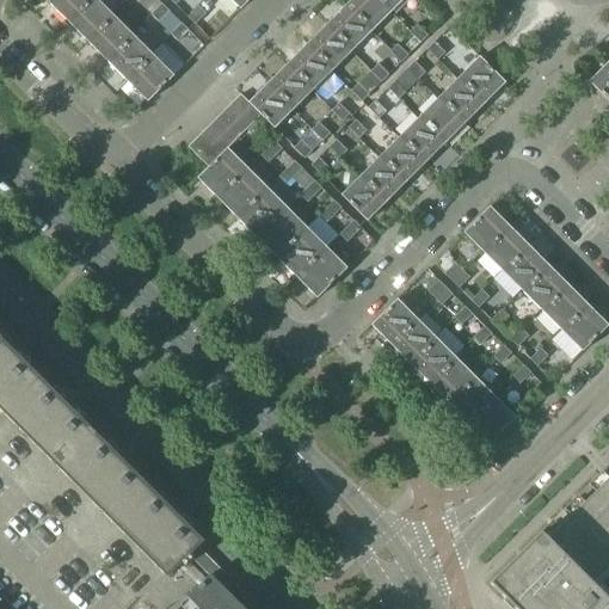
[(49,0),(67,18),(86,0),(49,0)]
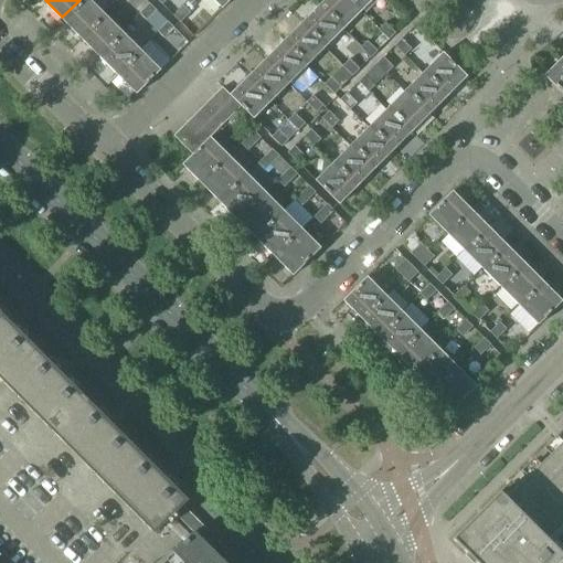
[(80,0),(62,17),(81,34),(104,11),(93,0),(80,0)]
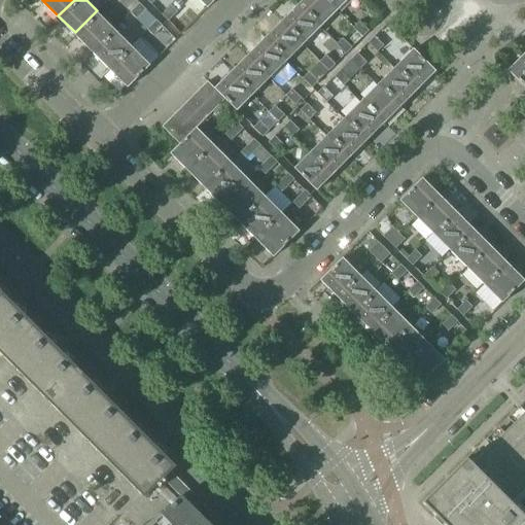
[(303,0),(300,4),(321,26),(338,9),(328,0),(303,0)]
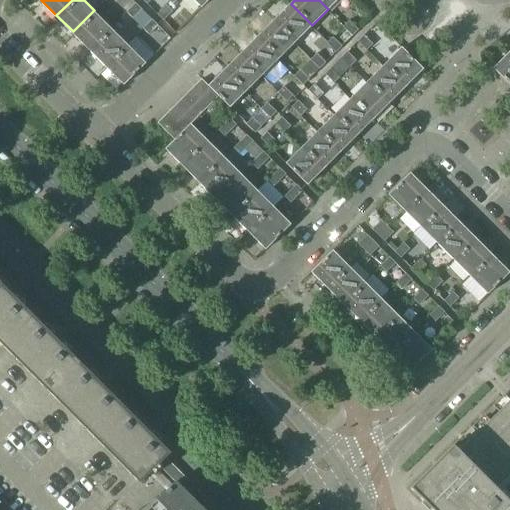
[(319,0),(328,9),(337,0),(319,0)]
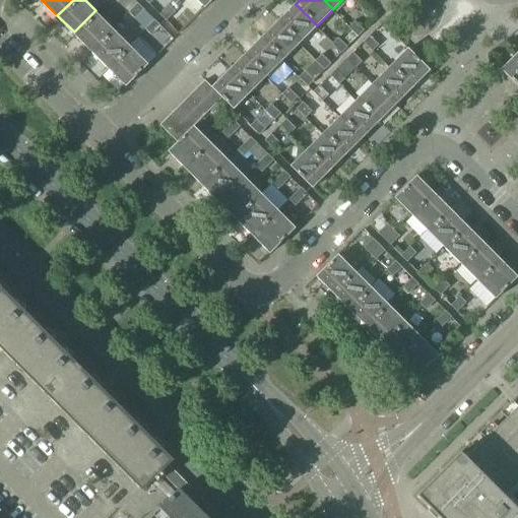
[(145,8),(139,2),(130,11),(136,17),(145,8)]
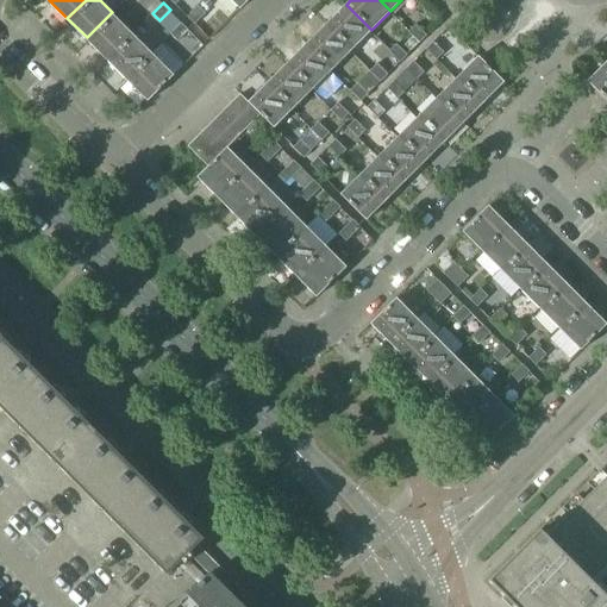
[(189,16),(189,17),(196,23),(207,12),(200,5),(189,16)]
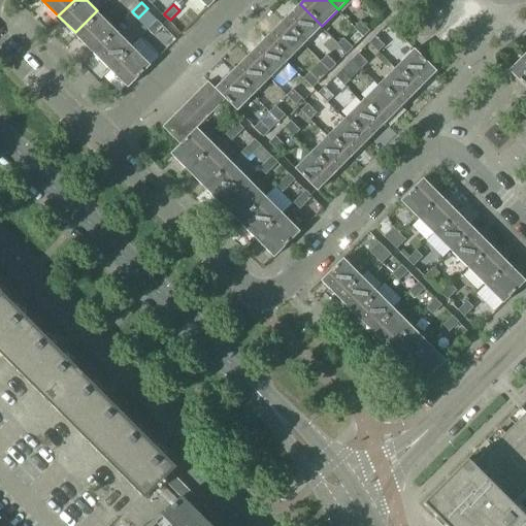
[(300,4),(283,21),(305,43),(322,26),(300,4)]
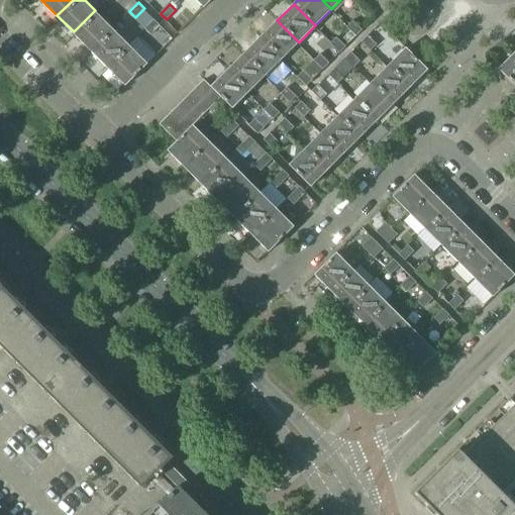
[(74,31),(90,48),(112,26),(95,10),(74,31)]
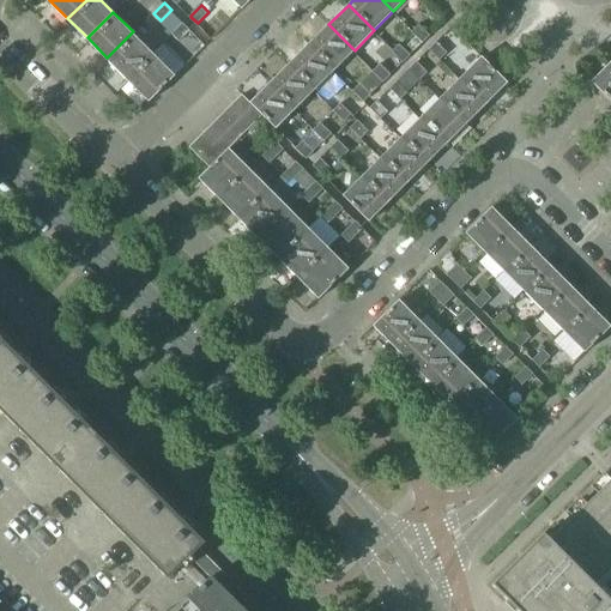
[(191,29),(183,22),(173,32),(180,40),(191,29)]
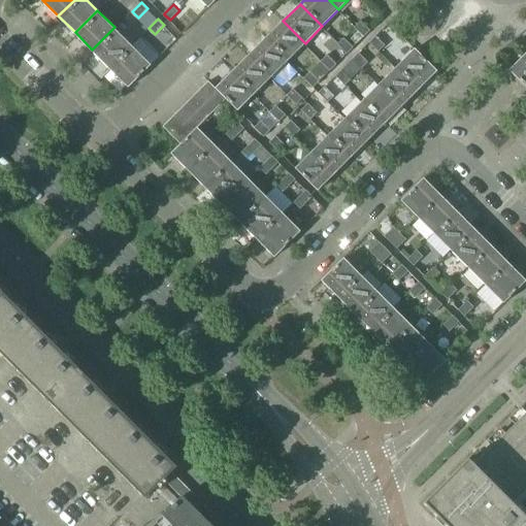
[(283,21),(266,38),(288,60),(305,43),(283,21)]
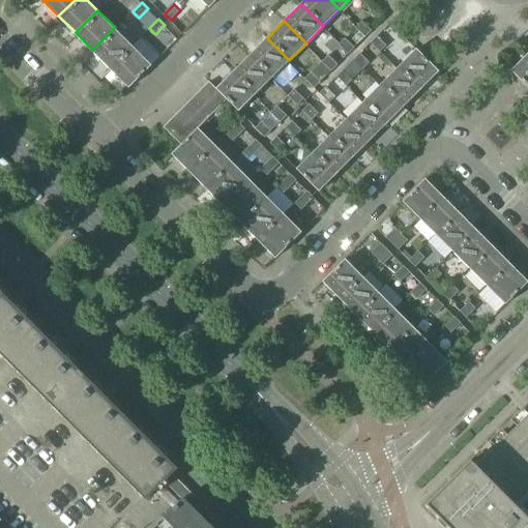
[(360,30),(367,35),(373,29),(363,21),(357,27),(360,30)]
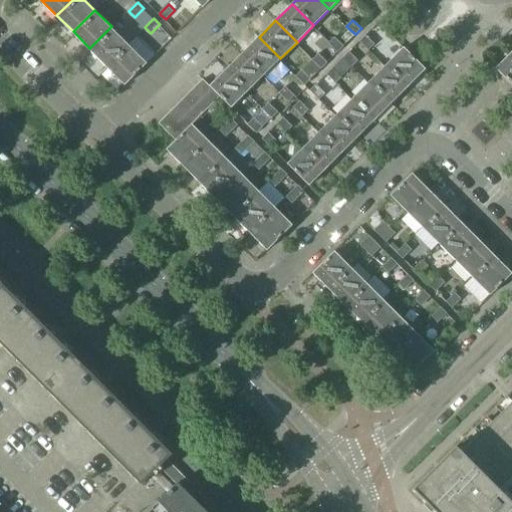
[(89,48),(106,64),(128,43),(111,26),(89,48)]
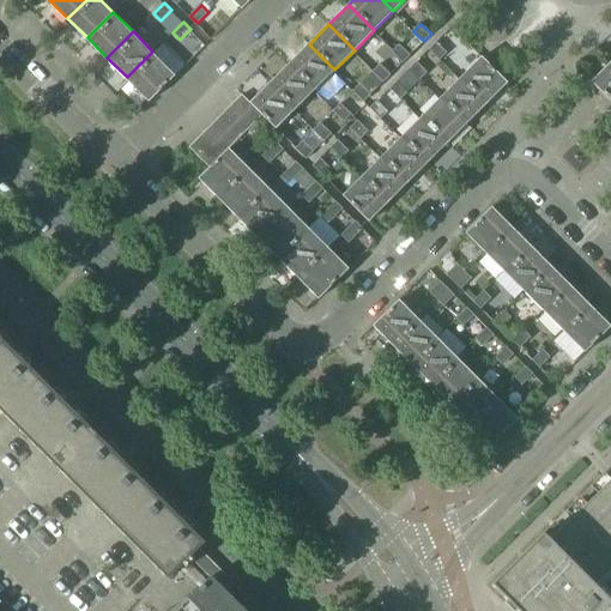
[(417,35),(407,43),(415,50),(424,41),(417,35)]
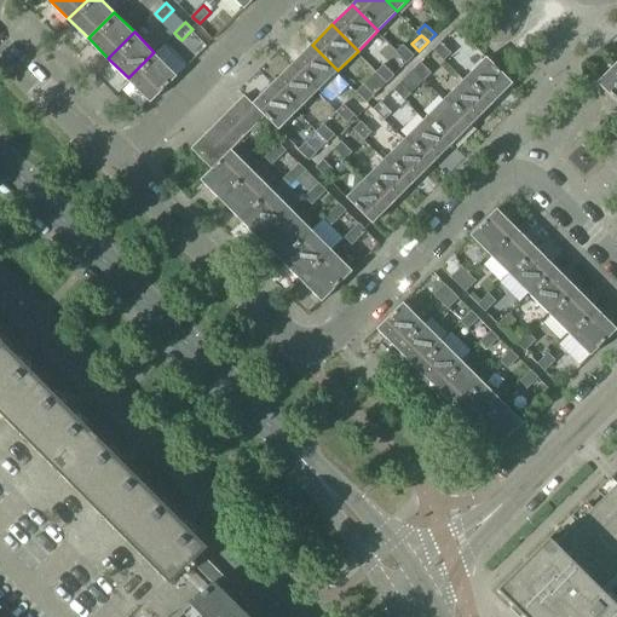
[(442,41),(434,48),(445,59),(453,52),(442,41)]
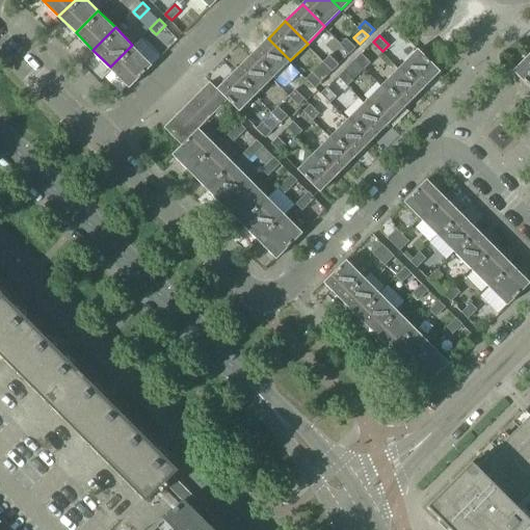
[(341,44),(350,53),(356,47),(347,37),(341,44)]
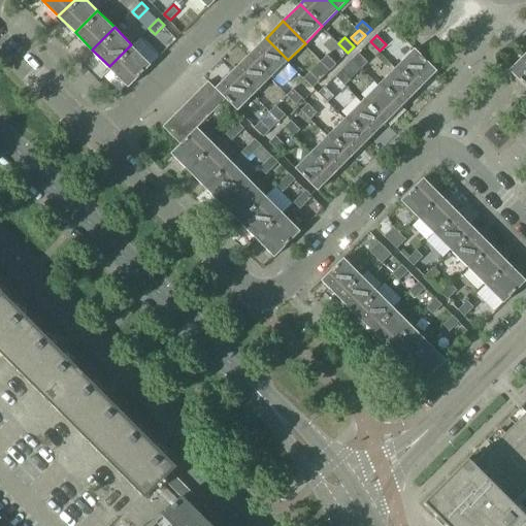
[(266,38),(249,55),(270,77),(280,69),(288,60),(266,38)]
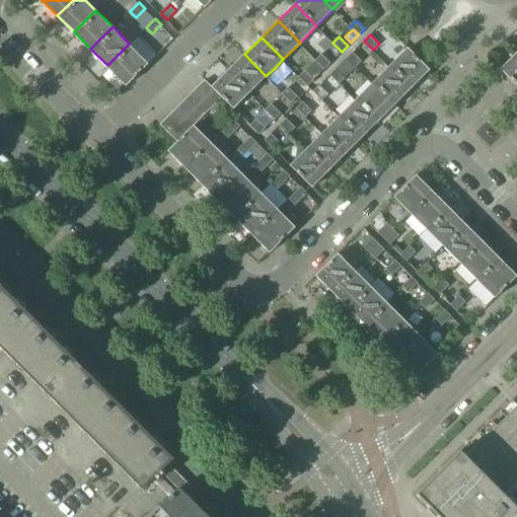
[(129,44),(107,65),(127,85),(149,63),(129,44)]
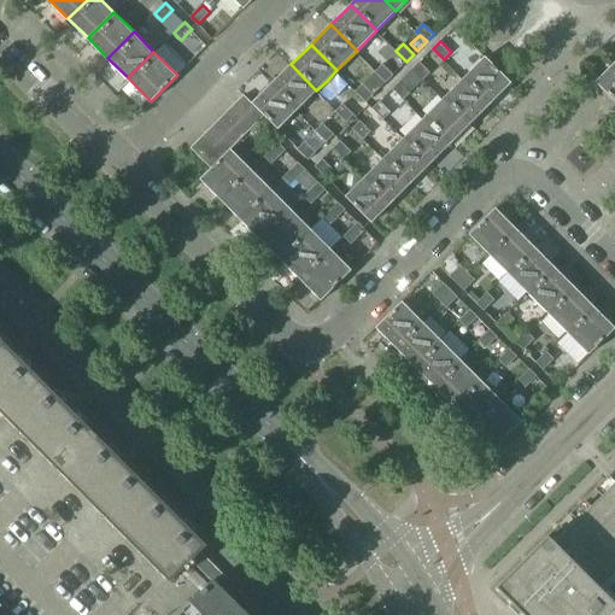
[(486,57),(463,78),(490,104),(511,82),(486,57)]
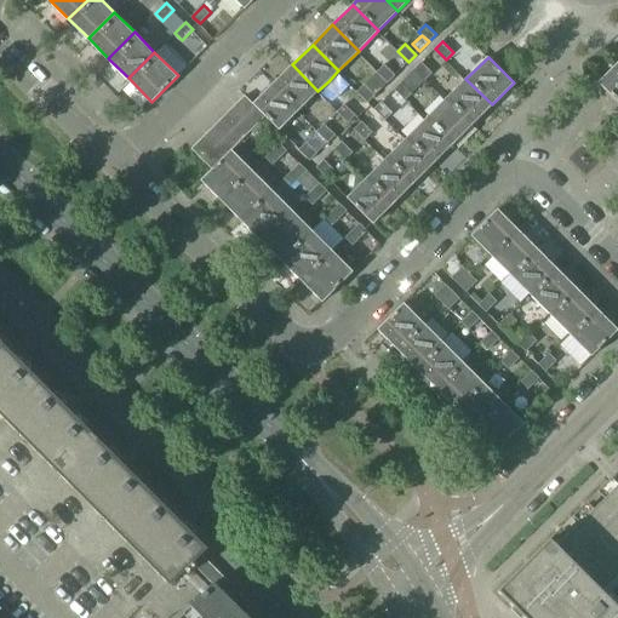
[(415,68),(425,79),(433,72),(422,61),(415,68)]
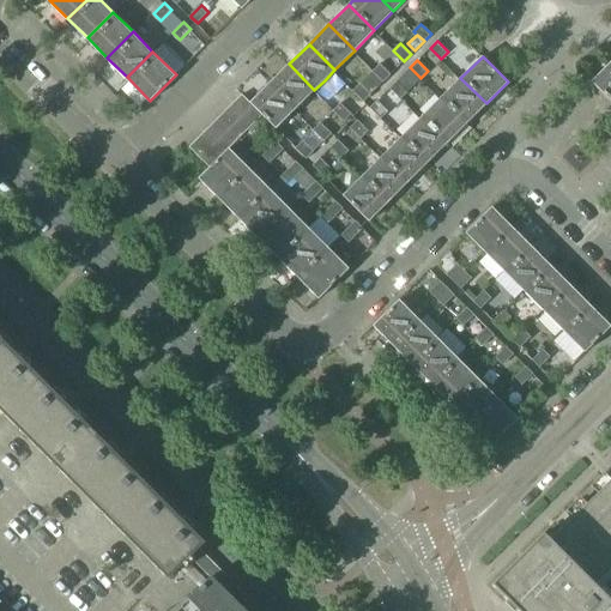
[(610,61),(593,80),(610,98),(610,61)]
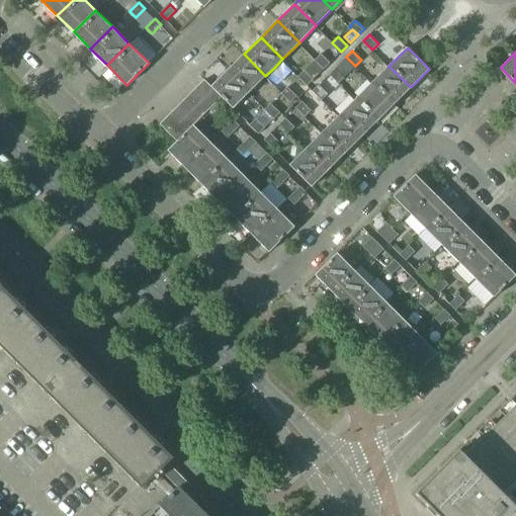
[(316,59),(325,68),(331,62),(322,53),(316,59)]
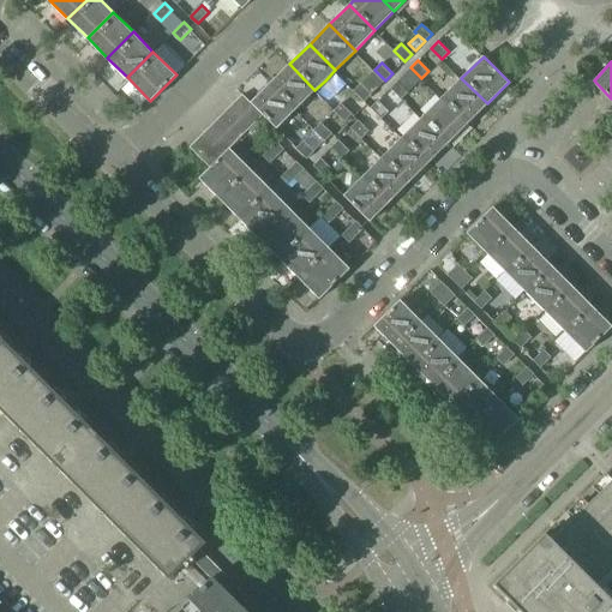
[(289,64),(270,83),(297,109),(315,90),(289,64)]
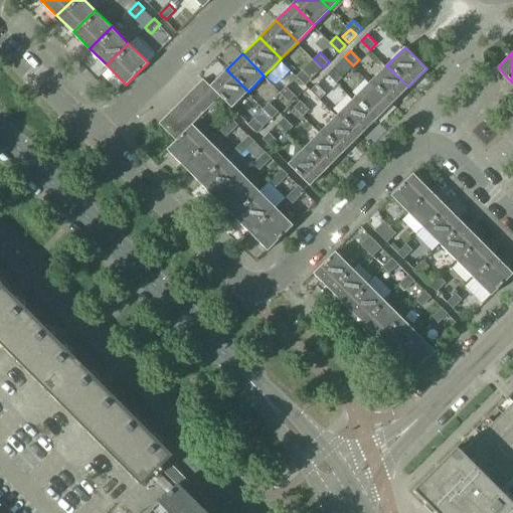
[(353,65),(344,56),(334,67),(340,73),(347,66),(349,69),(353,65)]
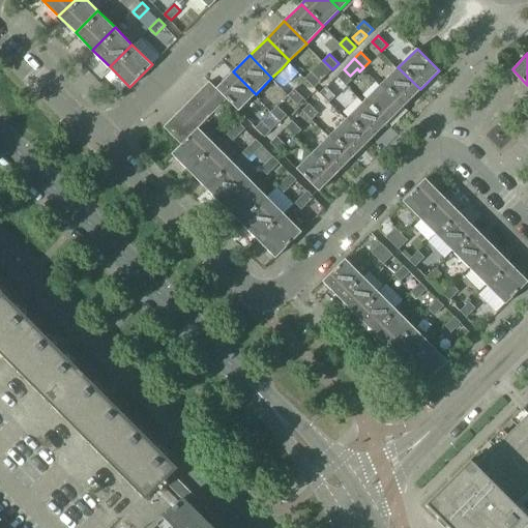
[(398,67),(381,84),(404,107),(420,89),(398,67)]
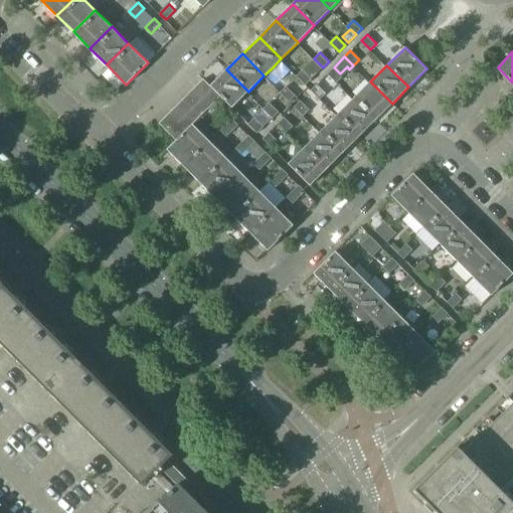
[(273,67),(264,75),(273,83),(281,75),(273,67)]
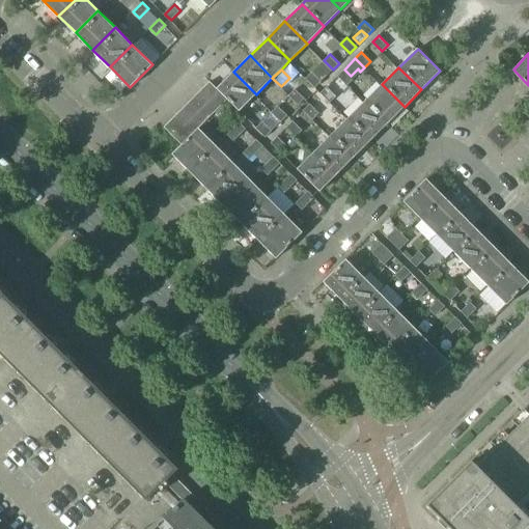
[(344,70),(338,76),(347,85),(354,79),(351,76),(344,70)]
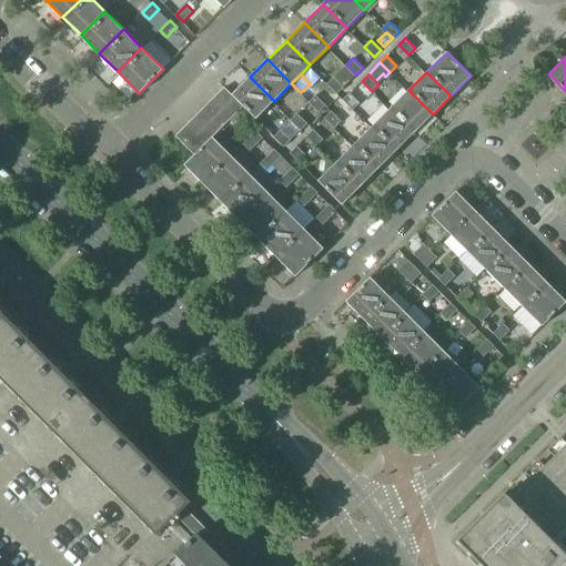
[(244,105),(251,112),(256,118),(274,101),(250,77),(233,94),(244,105)]
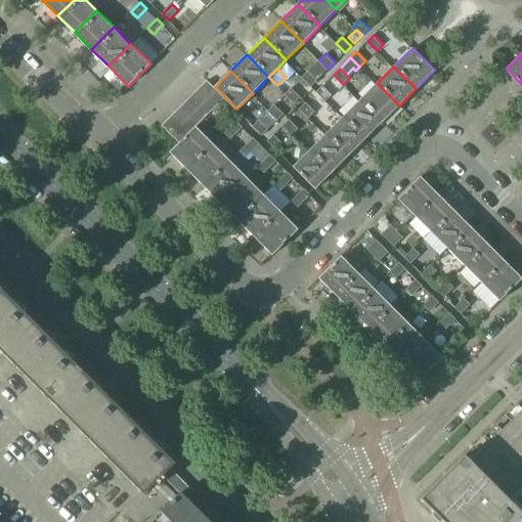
[(302,77),(311,86),(317,80),(308,71),(302,77)]
